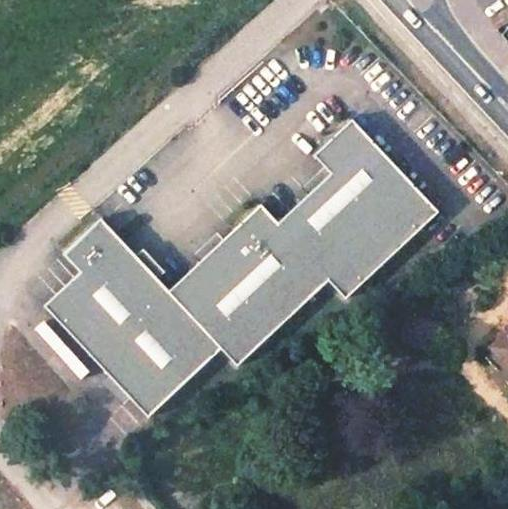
[(357,124),(312,167),(325,181),(280,225),(261,205),(185,278),(170,292),(237,362),(327,276),(348,298),(440,210),(357,124)]
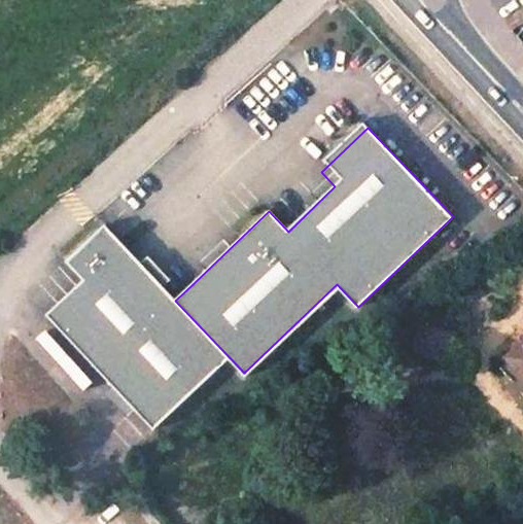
[(50,321),(151,429),(229,358),(175,301),(108,229),(71,264),(91,284),(50,321)]
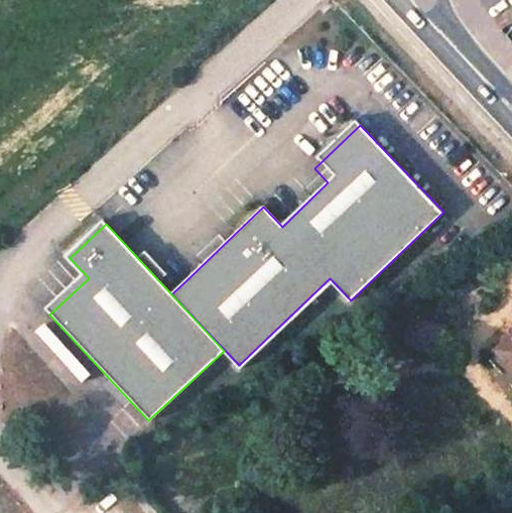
[(506,253),(511,249),(511,235),(500,242),(506,253)]
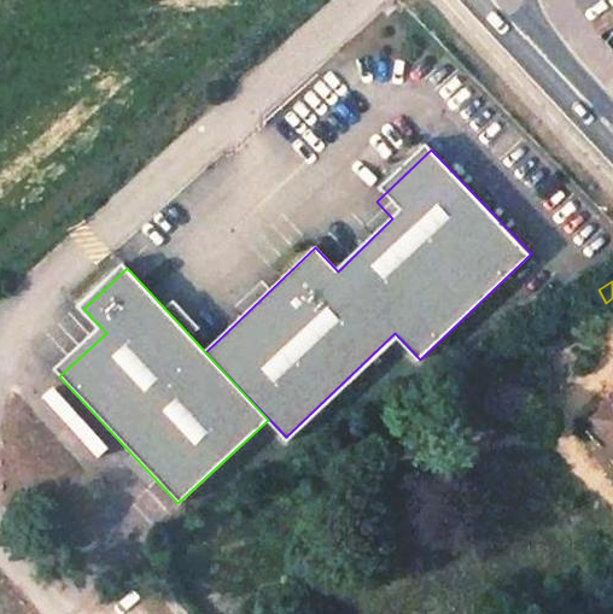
[(485,408),(527,419),(535,387),(494,375),(485,408)]
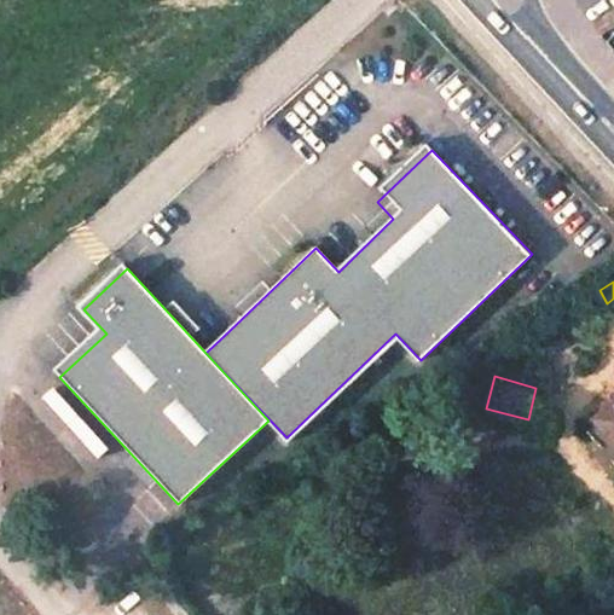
[(613,408),(602,419),(613,431),(613,408)]
